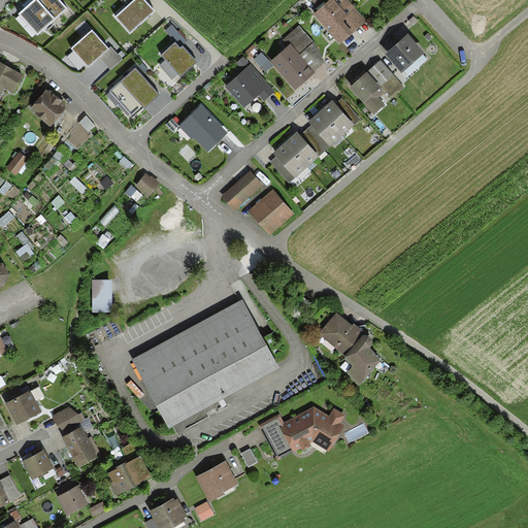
[(67,8),(60,0),(34,0),(19,13),(37,35),(56,20),(55,19),(67,8)]
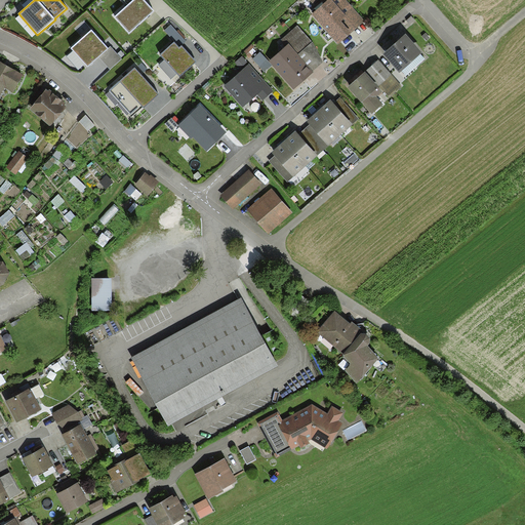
[(155,11),(144,0),(133,0),(128,5),(115,16),(129,33),(155,11)]
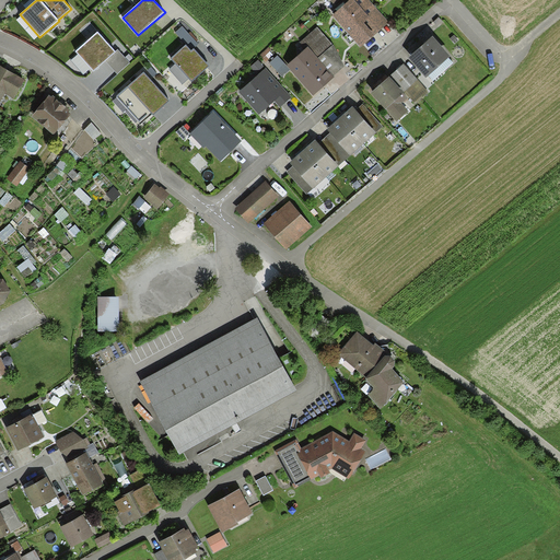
[(388,22),(369,0),(349,0),(331,15),(360,47),(388,22)]
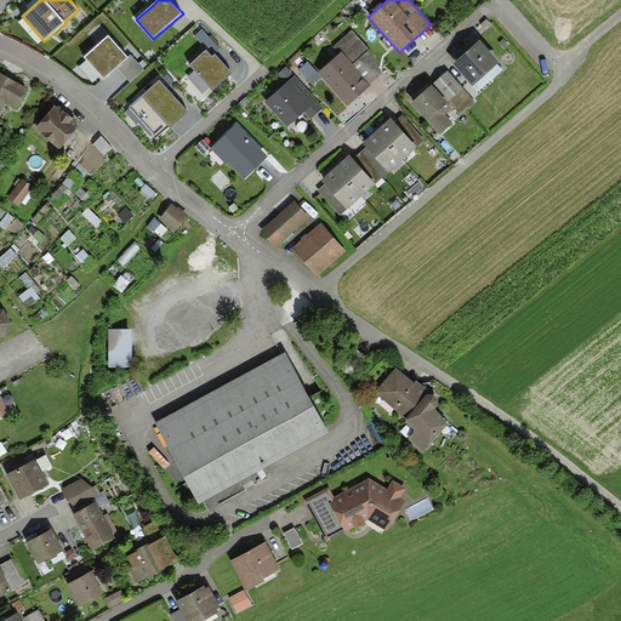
[(203,29),(194,36),(206,50),(212,56),(215,53),(220,49),(203,29)]
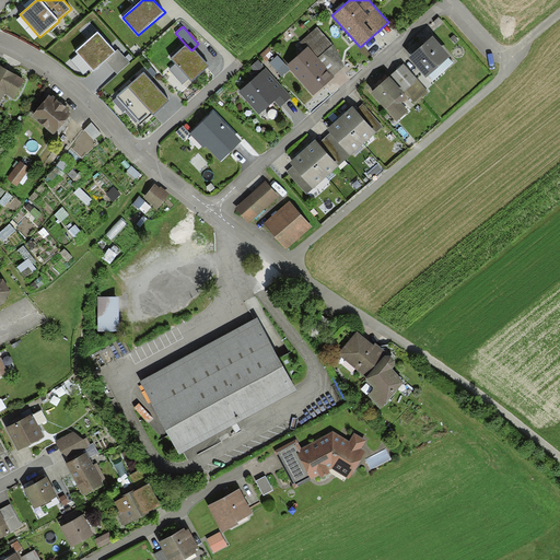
[(334,76),(318,58),(333,45),(317,27),(300,43),(305,49),(287,66),(290,70),(313,96),(335,77),(334,76)]
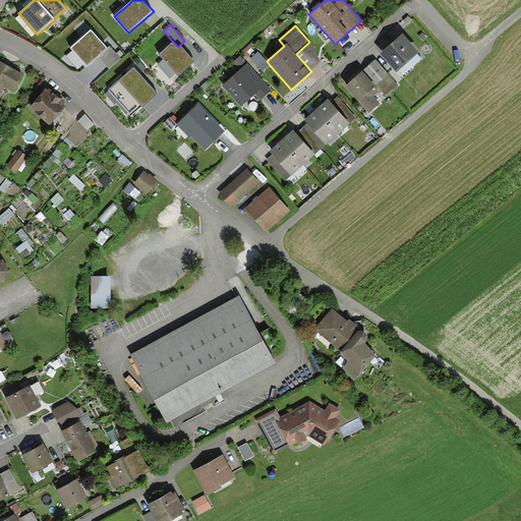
[(108,48),(91,30),(70,48),(87,66),(98,57),(108,48)]
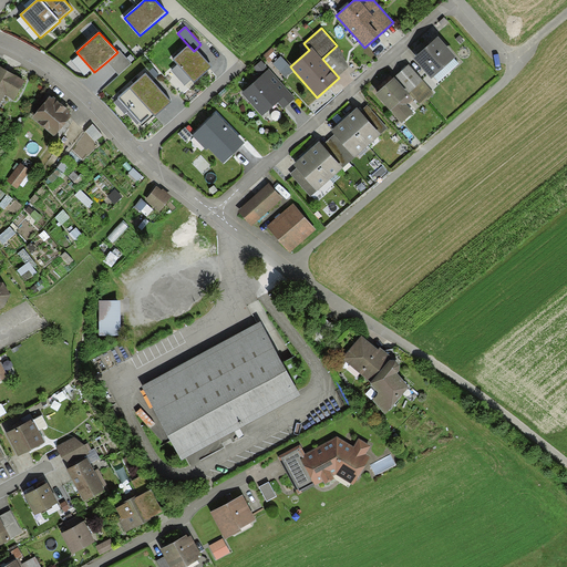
[(456,57),(439,37),(413,59),(432,79),(454,59),(456,57)]
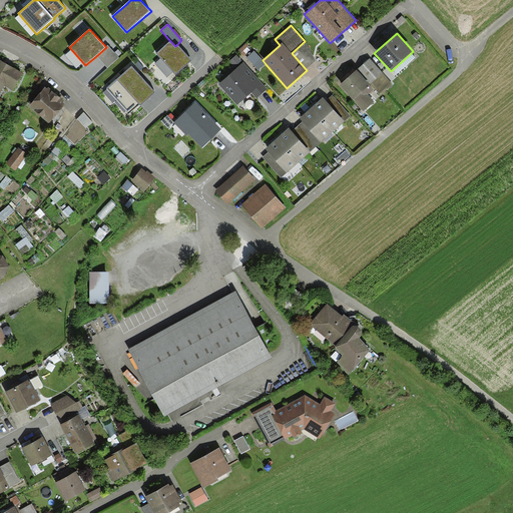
[(175,46),(170,41),(156,53),(160,58),(172,72),(175,75),(192,60),(177,44),(175,46)]
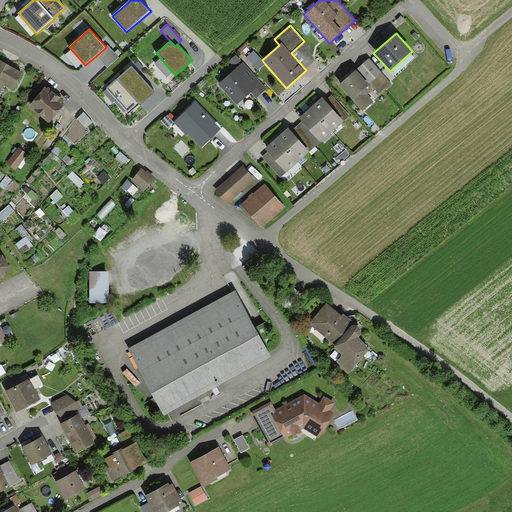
[(315,61),(304,41),(291,53),(305,69),(315,61)]
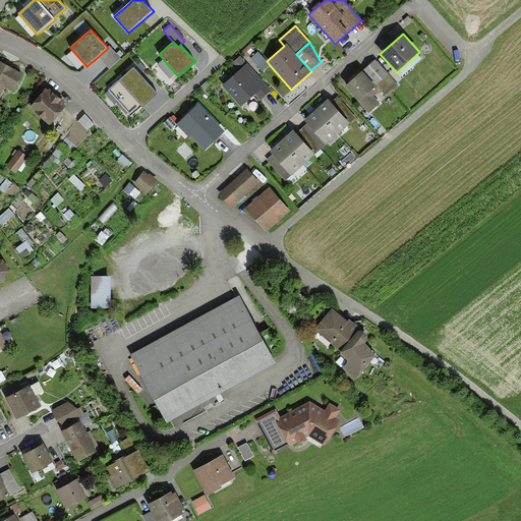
[(110,46),(108,48),(98,57),(109,69),(121,58),(110,46)]
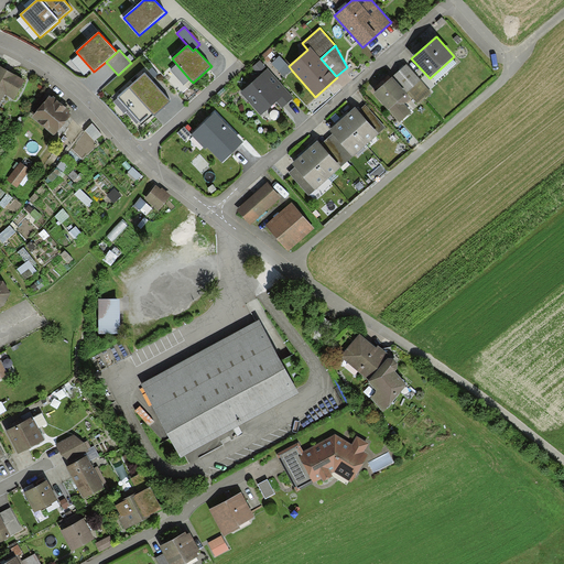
[(284,77),(292,71),(289,66),(280,56),(271,64),(284,77)]
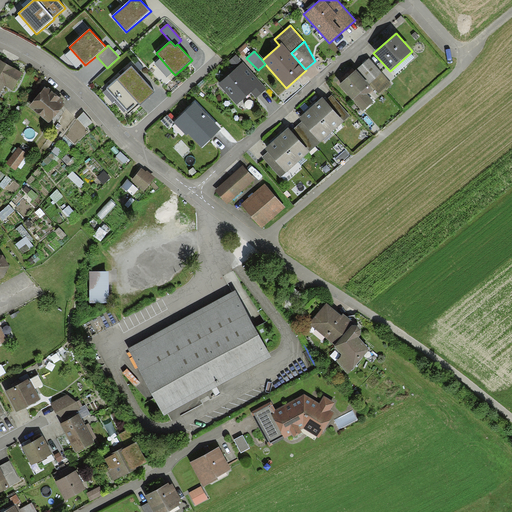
[(410,53),(390,71),(394,75),(415,57),(410,53)]
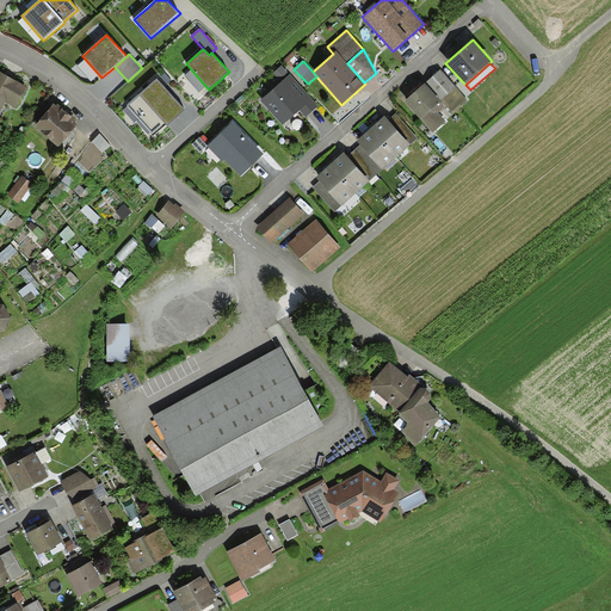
[(282,81),(290,74),(282,66),(273,73),(282,81)]
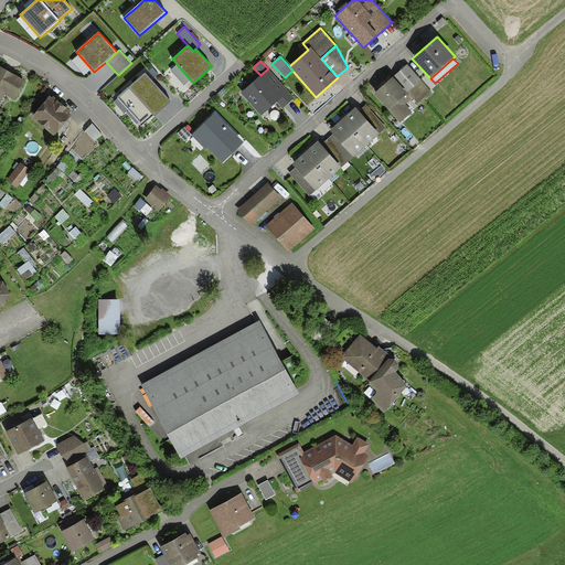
[(184,85),(190,80),(177,64),(170,70),(184,85)]
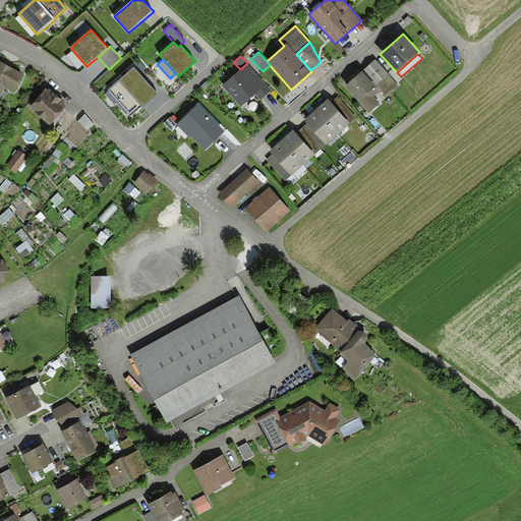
[(375,59),(362,71),(375,87),(389,74),(375,59)]
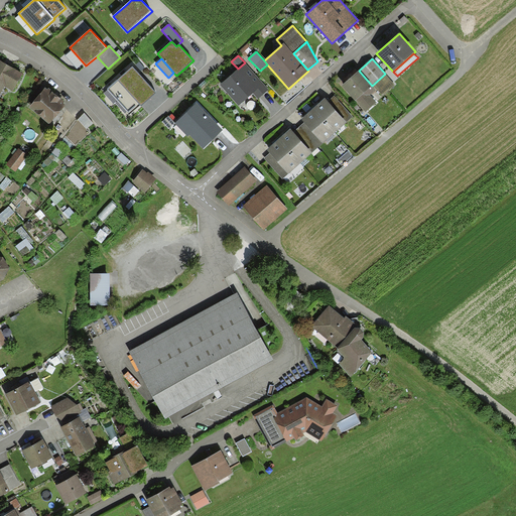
[(23,74),(0,59),(0,94),(4,87),(13,91),(23,74)]
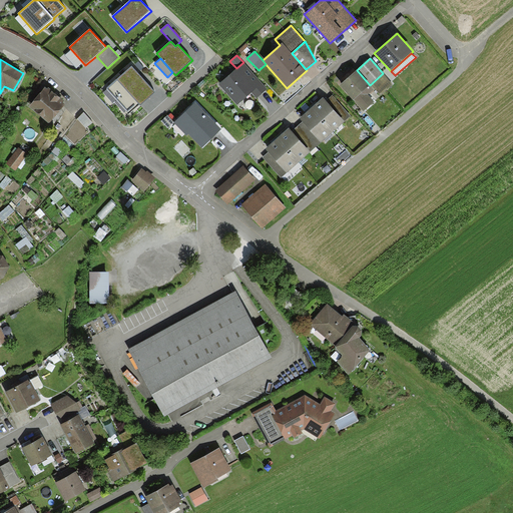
[(138,61),(132,67),(138,72),(144,67),(138,61)]
